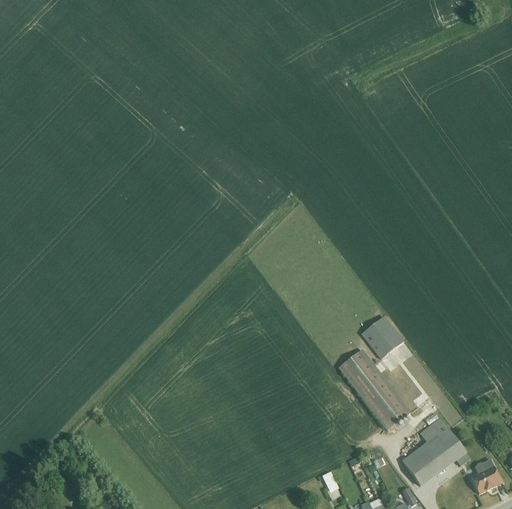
[(420,403),(438,388),(406,348),(388,362),(420,403)]
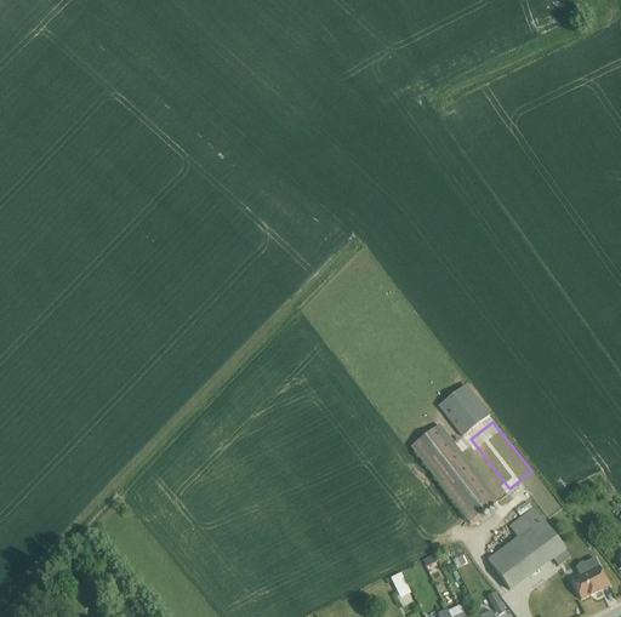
[(472,516),(493,500),(440,434),(420,451),(472,516)]
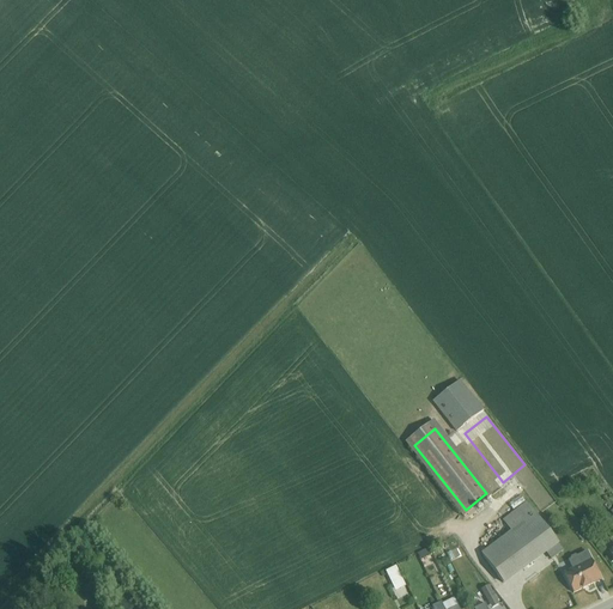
[(442,523),(450,515),(435,495),(425,504),(442,523)]
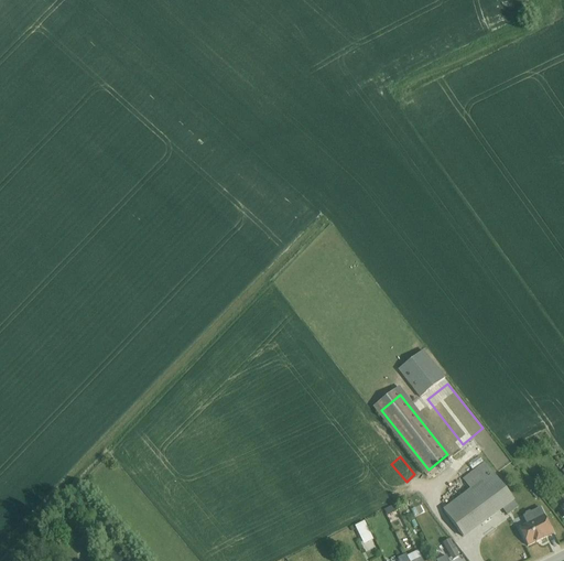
[(465,533),(509,499),(481,463),(465,475),(474,486),(445,508),(465,533)]
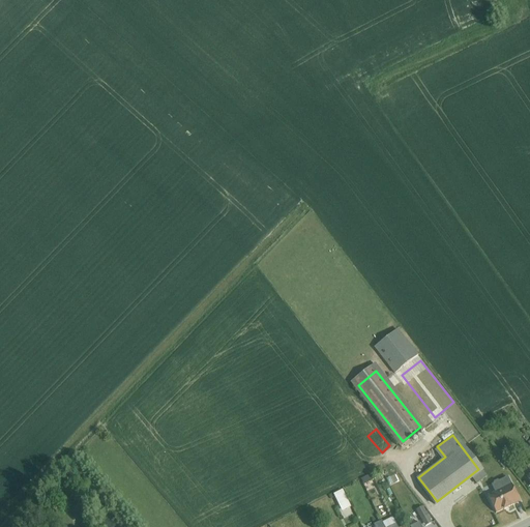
[(494,452),(484,458),(498,479),(507,474),(494,452)]
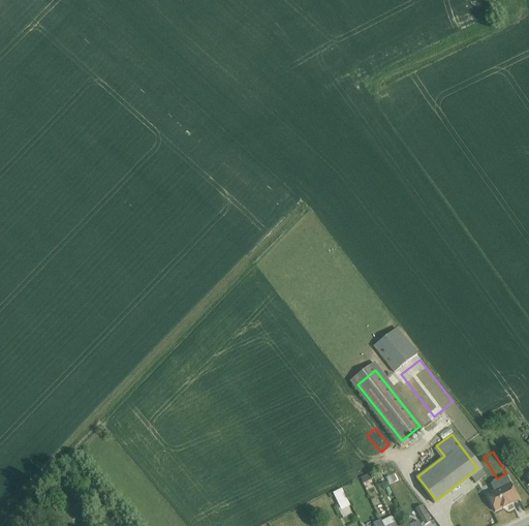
[(371,474),(362,478),(366,487),(375,483),(371,474)]
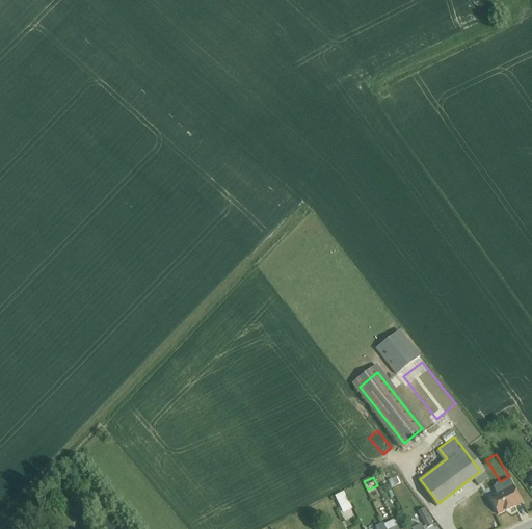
[(490,497),(499,516),(523,504),(514,485),(490,497)]
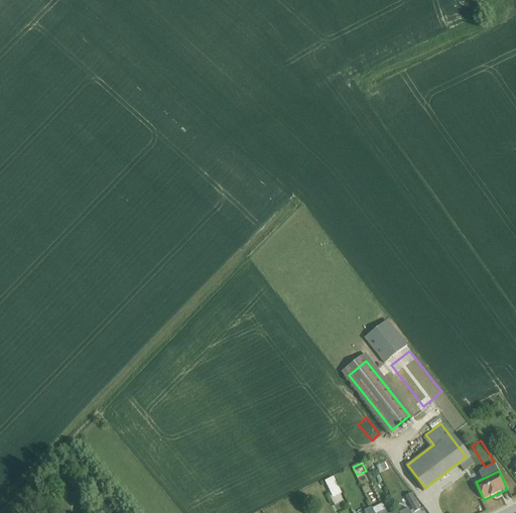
[(325,479),(336,502),(345,498),(334,475),(325,479)]
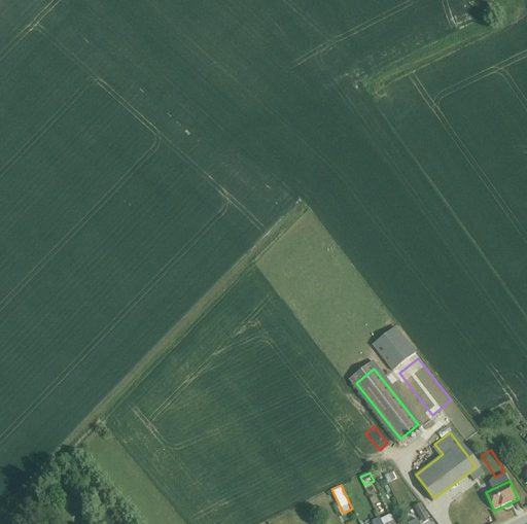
[(395,523),(391,512),(383,516),(386,523),(395,523)]
